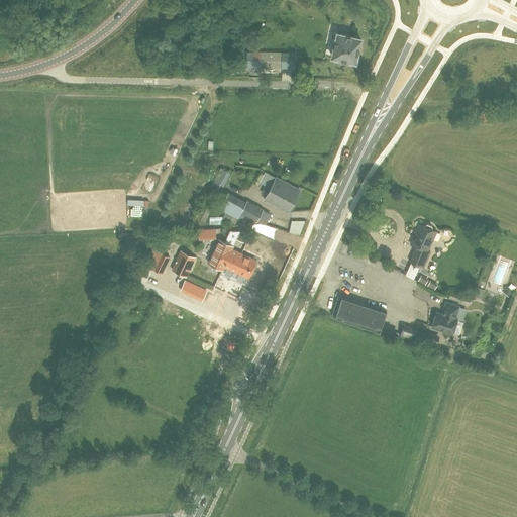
[(356,63),(356,61),(358,60),(359,55),(358,53),(362,40),(338,34),(333,58),(356,63)]
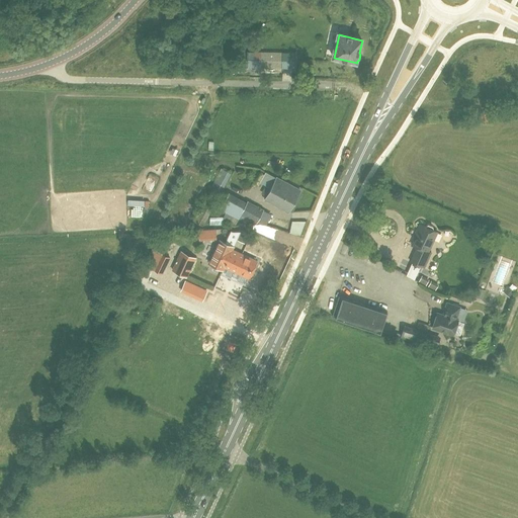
[(283,68),(283,52),(260,52),(260,68),(283,68)]
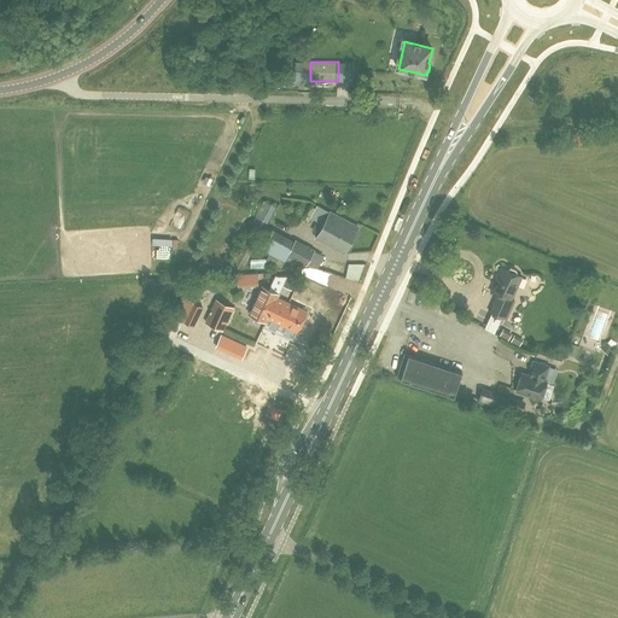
[(243,270),(275,208),(264,200),(231,263),(243,270)]
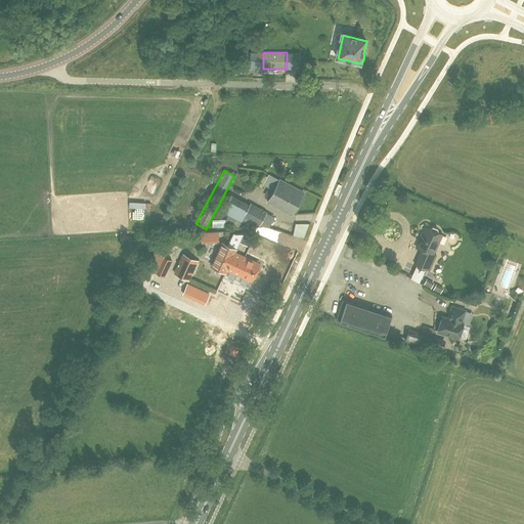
[(279,179),(268,201),(293,214),(304,192),(279,179)]
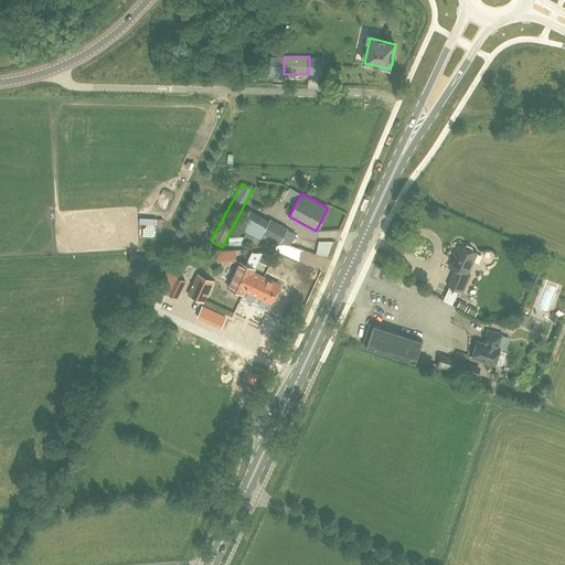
[(259,240),(262,234),(280,244),(288,228),(270,219),(269,221),(249,210),(240,228),(259,240)]
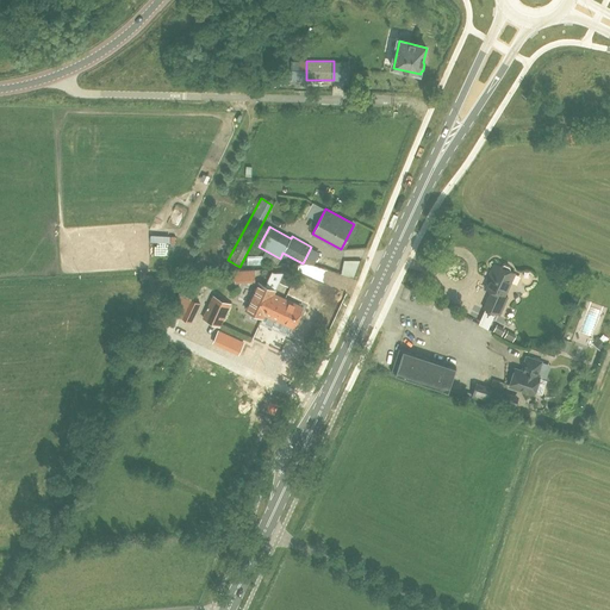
[(492,291),(484,307),(485,309),(495,313),(500,316),(510,319),(516,306),(515,300),(508,298),(504,297),(508,290),(509,288),(511,284),(510,282),(515,273),(510,271),(510,269),(510,267),(504,265),(503,265),(502,267),(495,263),(489,277),(490,278),(485,288),(492,291)]
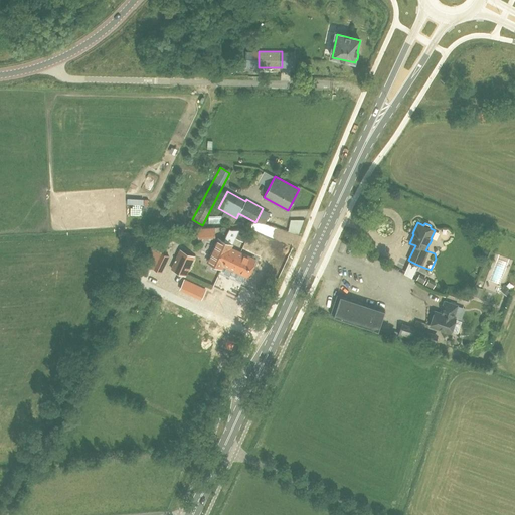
[(240,229),(236,238),(243,242),(247,233),(240,229)]
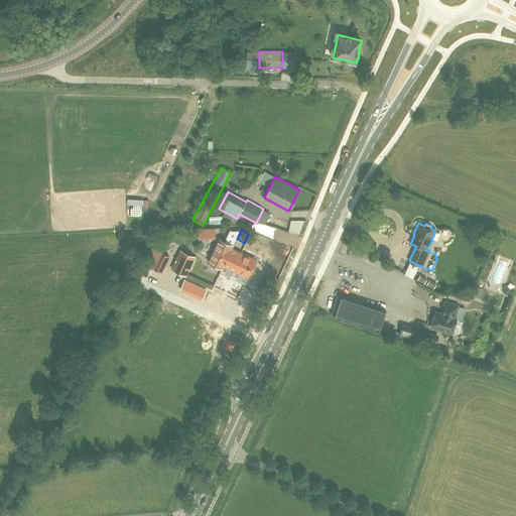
[(225,243),(219,240),(209,262),(223,268),(224,266),(232,248),(240,231),(232,231),(230,231),(225,243)]
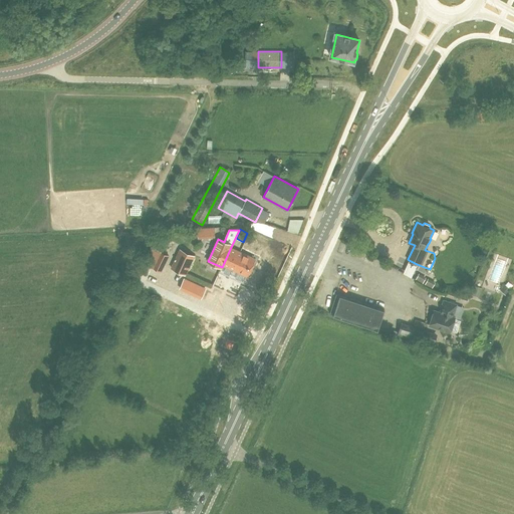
[(223,265),(247,276),(255,259),(252,257),(231,247),(223,265)]
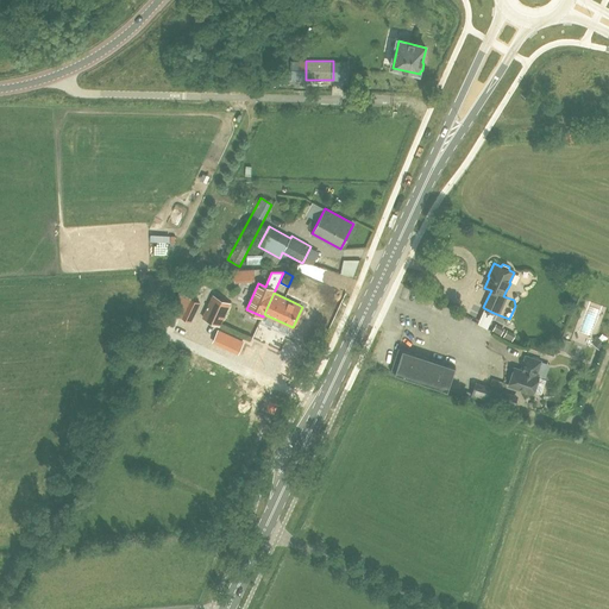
[(220,326),(230,303),(213,295),(202,318),(220,326)]
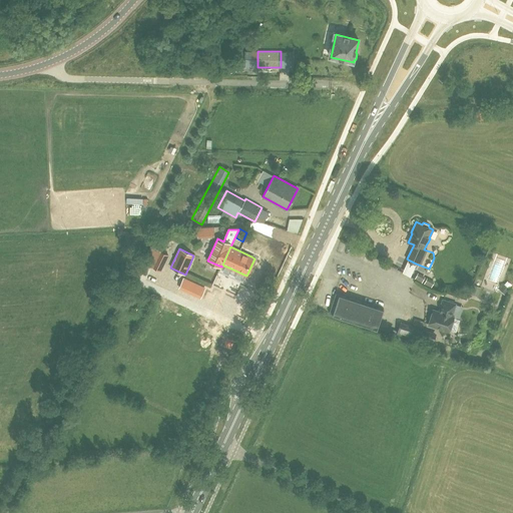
[(159,250),(157,254),(152,267),(160,271),(168,254),(159,250)]
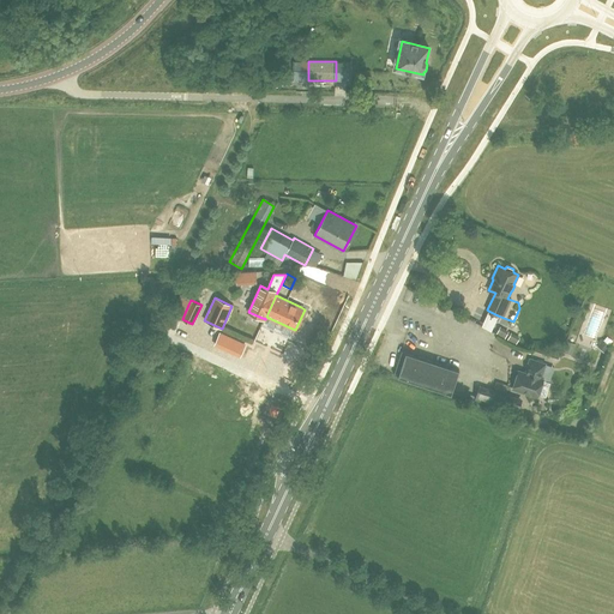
[(500,326),(497,333),(505,338),(509,331),(500,326)]
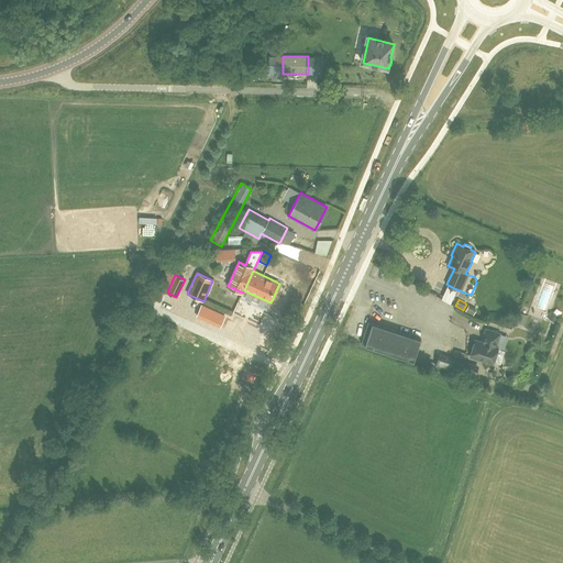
[(468,304),(465,311),(473,315),(477,308),(468,304)]
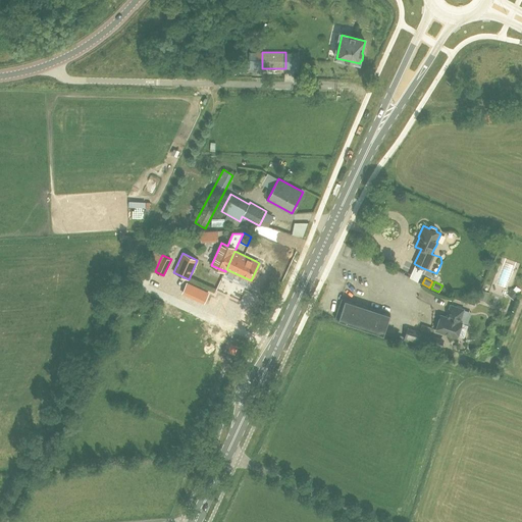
[(181,294),(189,297),(193,285),(187,283),(181,294)]
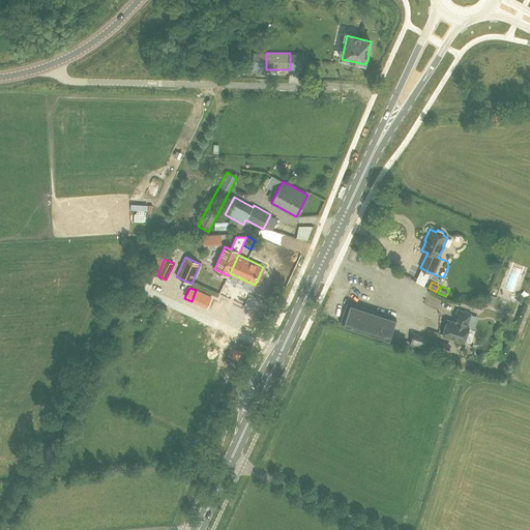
[(521,293),(516,299),(522,304),(527,299),(526,298),(521,294),(521,293)]
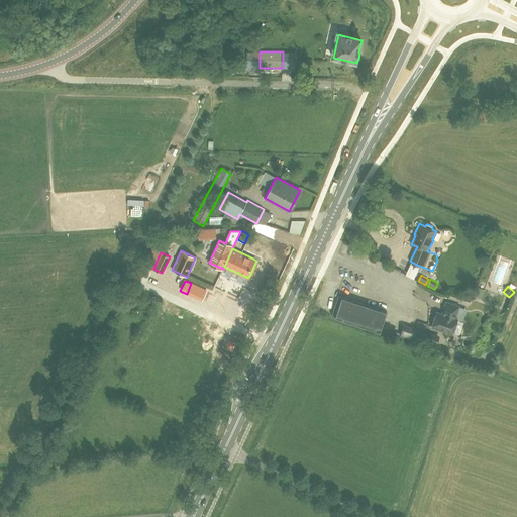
[(380,331),(386,311),(337,295),(331,315),(380,331)]
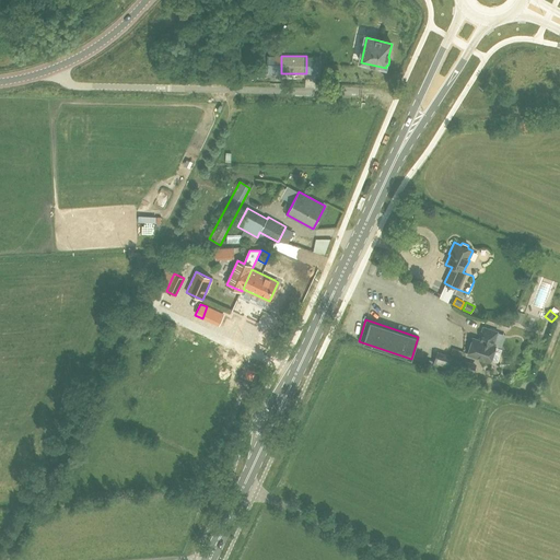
[(473,338),(467,353),(490,361),(490,359),(497,361),(501,349),(494,347),(494,345),(492,345),(497,331),(482,327),(479,340),(473,338)]
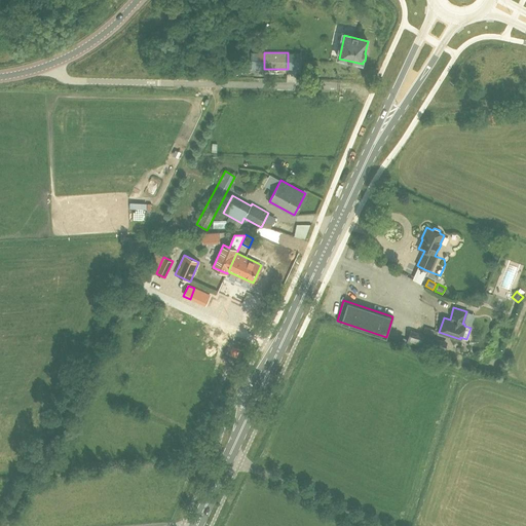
[(409,332),(406,342),(443,354),(446,344),(409,332)]
